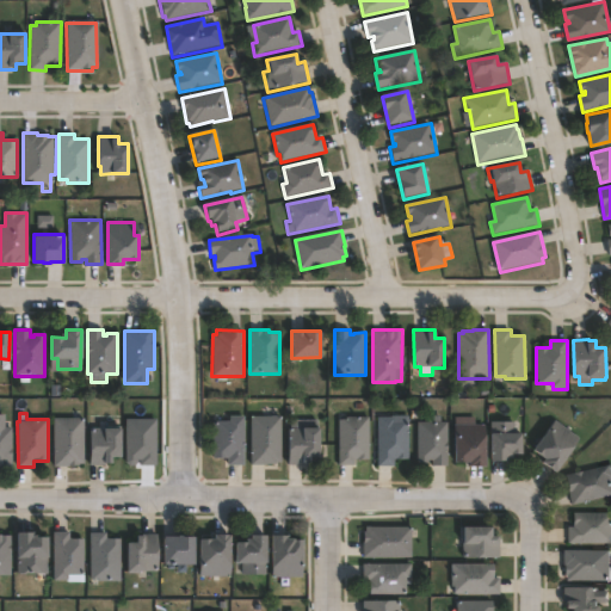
[(0,414),(5,414),(5,427),(12,427),(12,467),(0,467),(0,414)]
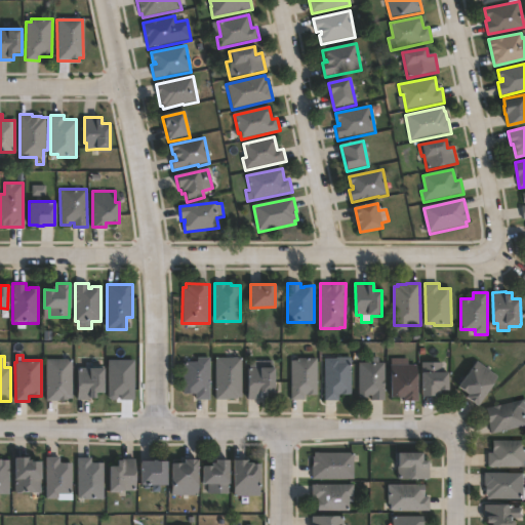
[(209,357),(209,400),(196,400),(196,394),(185,394),(184,362),(197,362),(197,357),(209,357)]
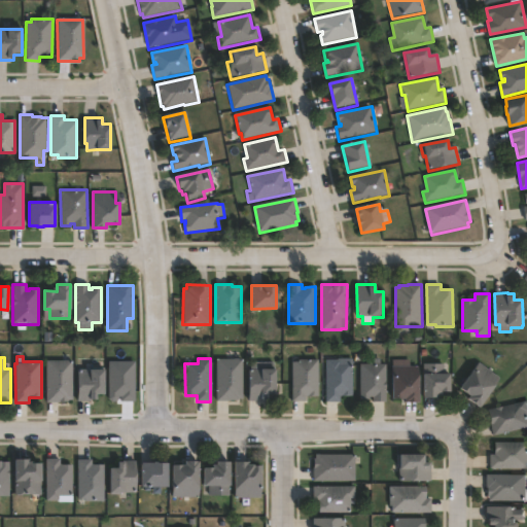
[(239,400),(217,400),(217,359),(242,358),(242,398),(239,398),(239,400)]
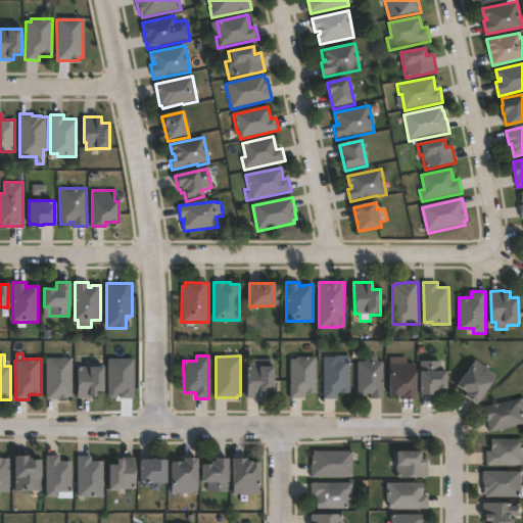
[(337,398),(324,398),(323,358),(335,358),(335,355),(349,355),(349,392),(337,392),(337,398)]
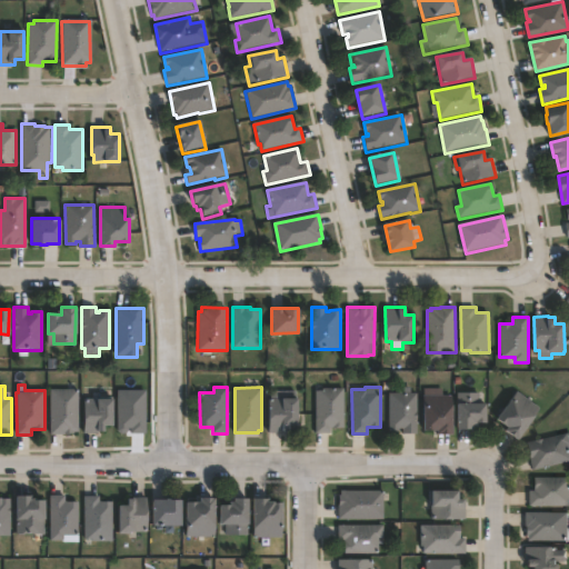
[(330,432),(316,432),(316,391),(322,391),(322,388),(343,388),(343,427),(330,427),(330,432)]
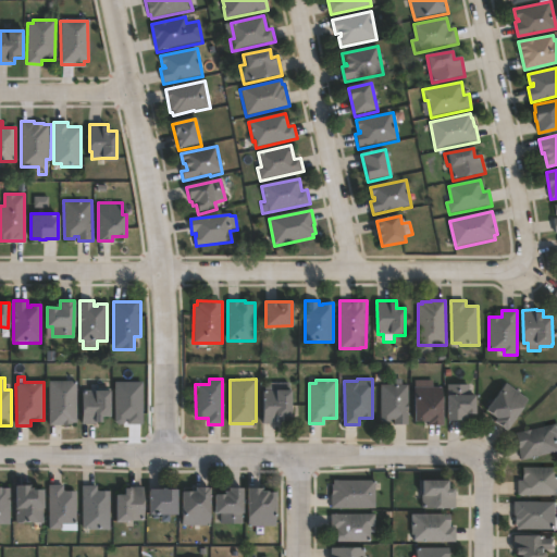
[(63,425),(49,425),(49,381),(75,381),(75,422),(72,422),(72,424),(63,424),(63,425)]
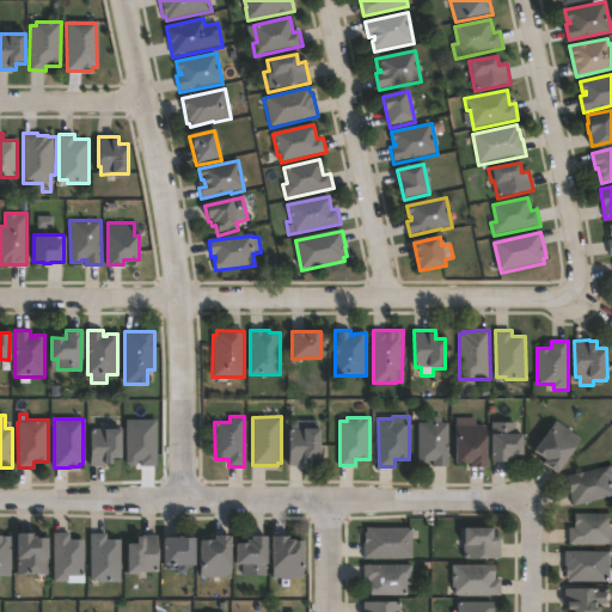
[(581,439),(557,471),(545,463),(548,460),(534,451),(556,421),(581,439)]
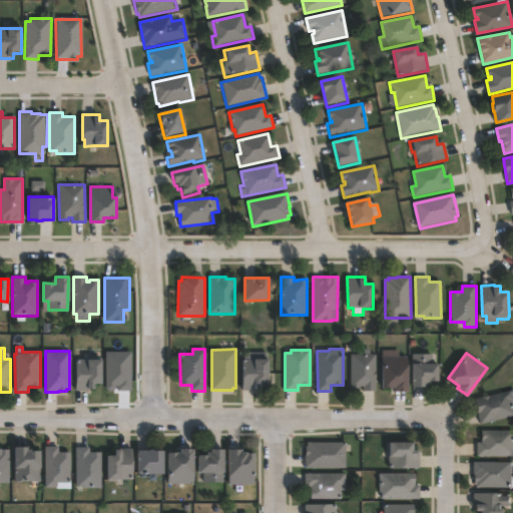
[(432,354),(432,363),(439,363),(439,380),(431,380),(431,385),(427,385),(427,387),(413,387),(413,354),(432,354)]
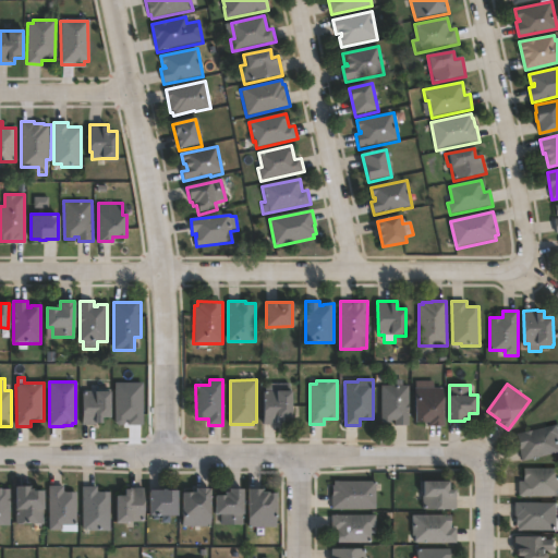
[(138,427),(137,386),(111,387),(110,427),(138,427)]
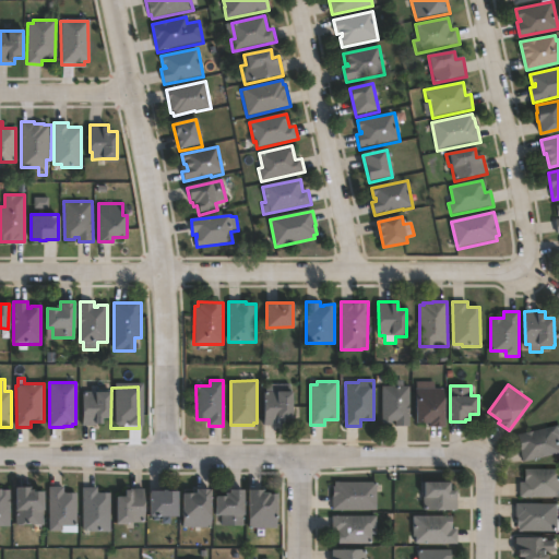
[(409,387),(409,426),(395,426),(395,420),(391,420),(391,423),(382,423),(382,387),(409,387)]
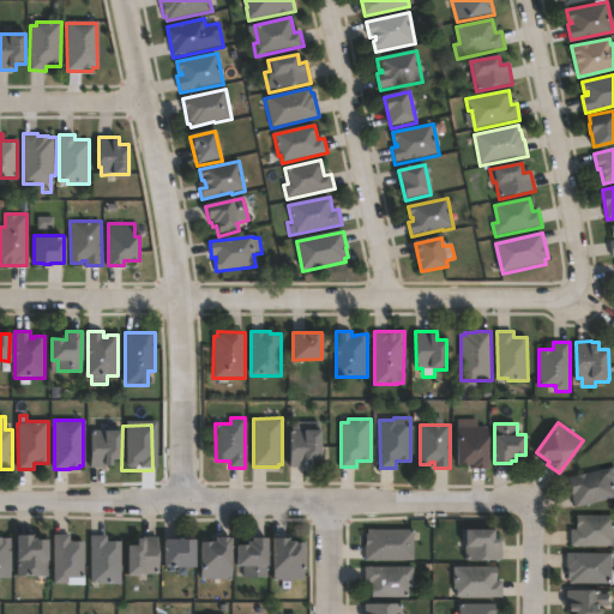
[(488,427),(487,469),(473,469),(473,463),(458,463),(458,427),(488,427)]
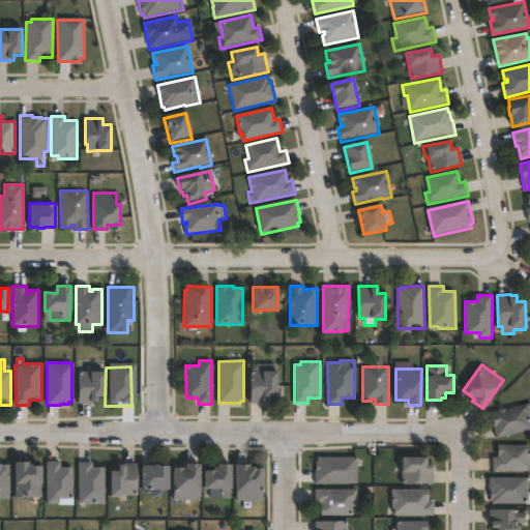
[(90,404),(78,404),(78,371),(104,371),(104,396),(96,396),(96,402),(90,402),(90,404)]
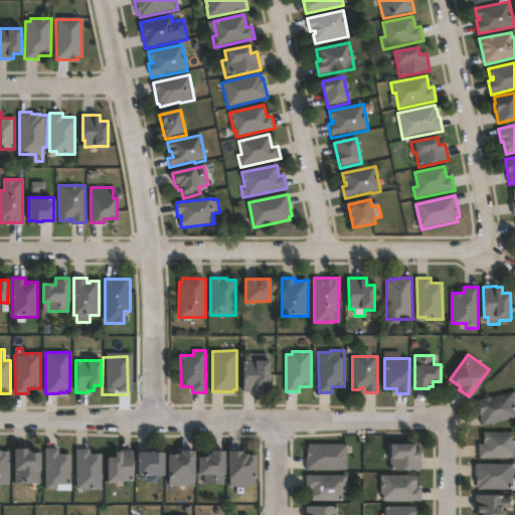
[(255,391),(243,391),(242,360),(270,360),(270,384),(262,384),(262,389),(255,390),(255,391)]
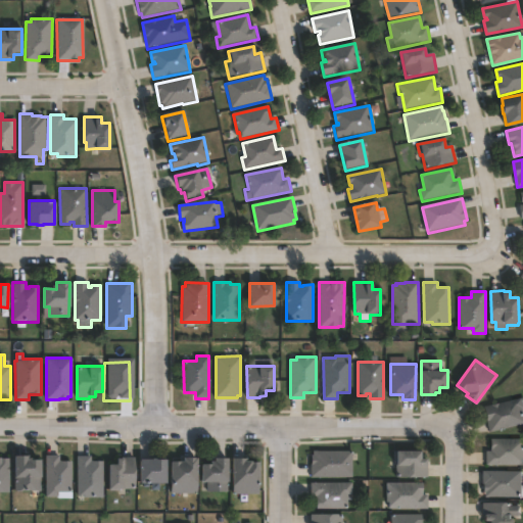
[(522,424),(490,431),(485,407),(522,398),(522,424)]
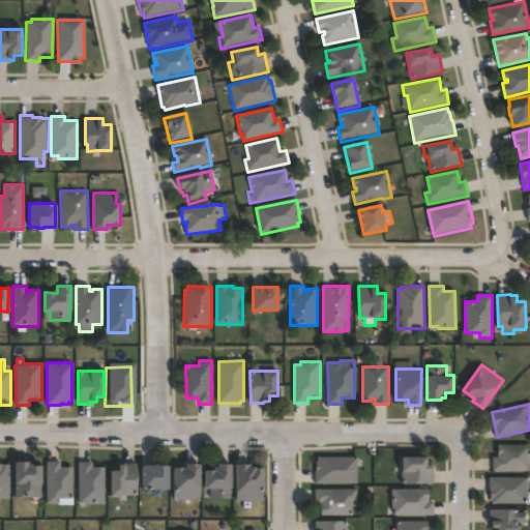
[(529,471),(493,471),(493,458),(498,458),(498,444),(529,444),(529,471)]
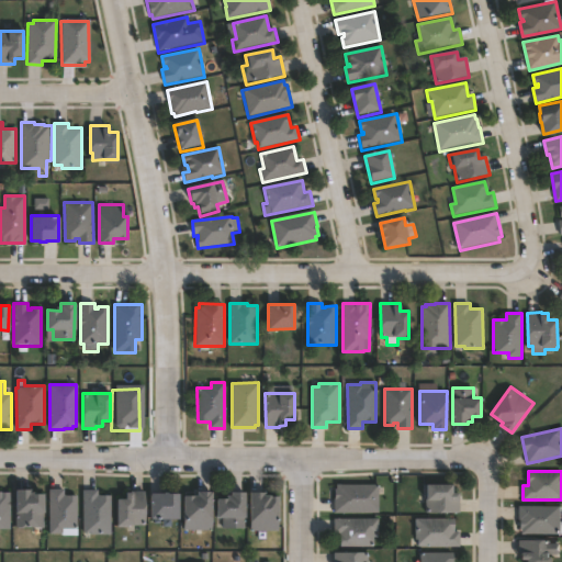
[(379,513),(334,514),(334,489),(337,489),(337,484),(379,484),(379,513)]
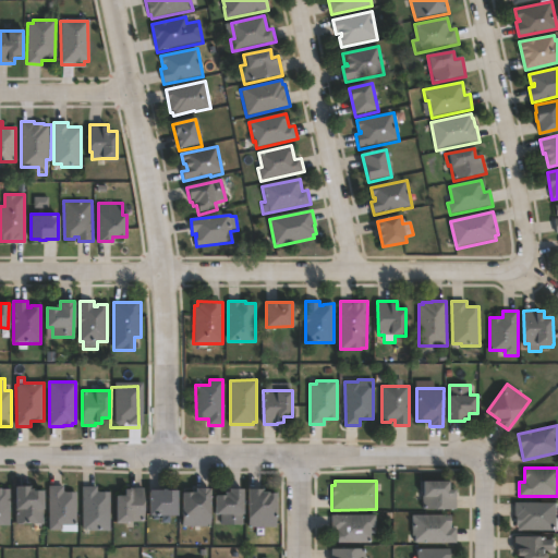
[(449,481),(449,489),(457,489),(457,509),(423,509),(423,495),(424,495),(424,493),(421,493),(421,481),(449,481)]
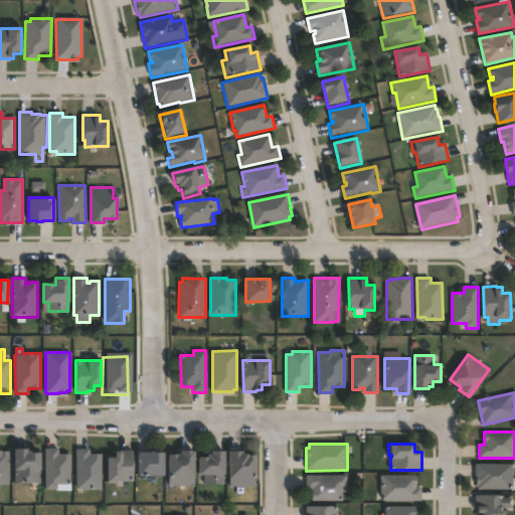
[(30,448),(30,452),(39,452),(39,483),(14,483),(14,448),(30,448)]
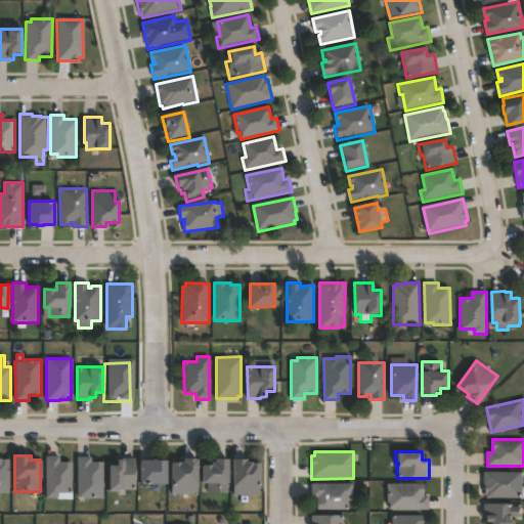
[(59,455),(59,462),(71,462),(71,493),(56,493),(56,498),(45,498),(45,455),(59,455)]
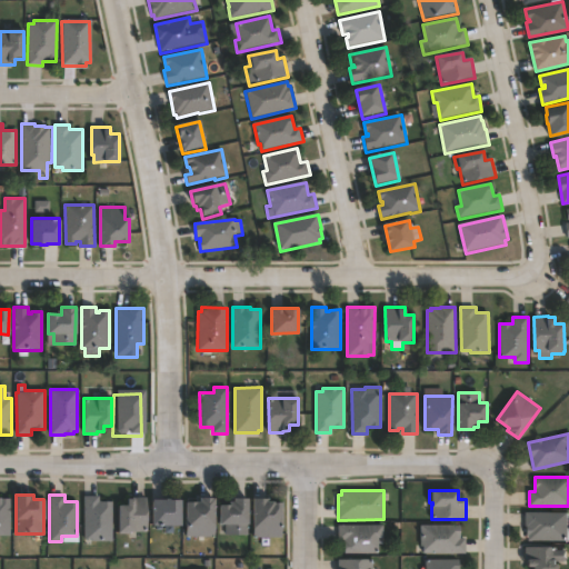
[(111,501),(111,541),(91,541),(91,539),(83,539),(85,496),(99,496),(99,500),(111,501)]
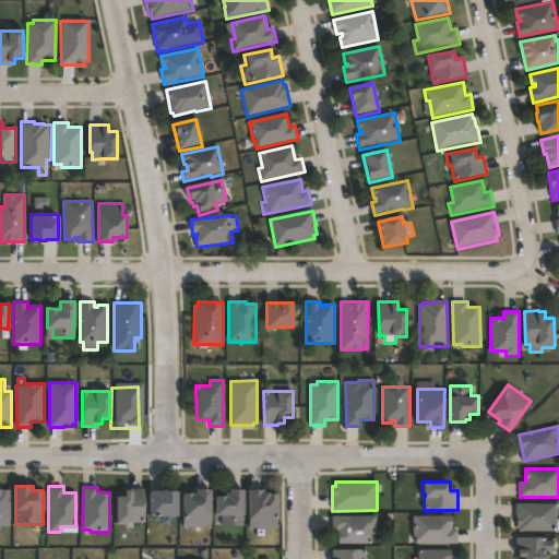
[(0,489),(9,489),(9,526),(0,526),(0,489)]
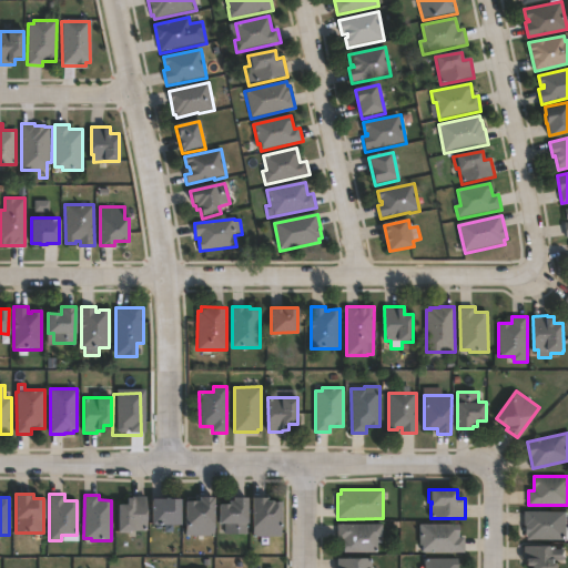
[(130,533),(118,533),(118,504),(127,504),(127,497),(132,497),(146,497),(146,524),(143,524),(143,530),(130,530),(130,533)]
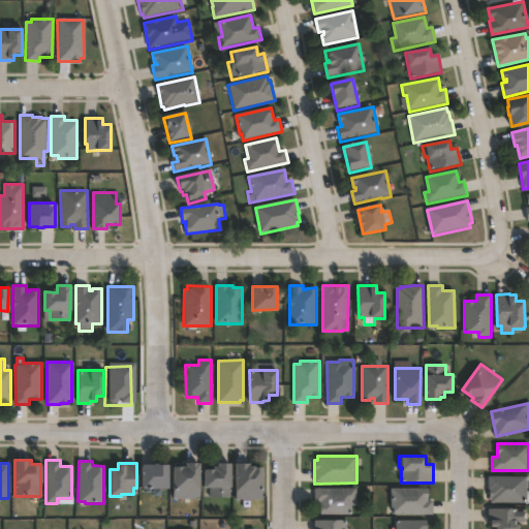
[(157,463),(157,464),(167,464),(167,489),(141,489),(141,464),(153,464),(153,463),(157,463)]
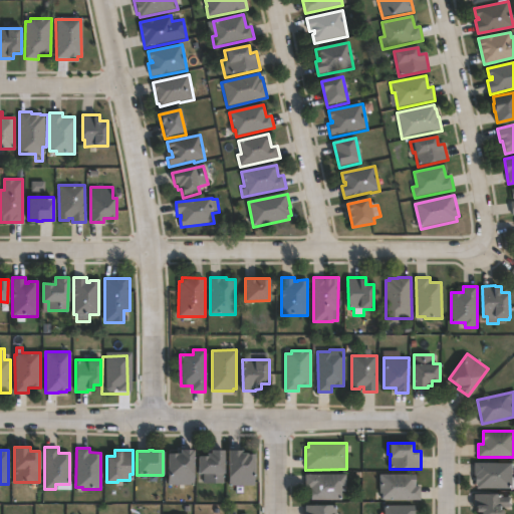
[(194,485),(168,485),(168,453),(180,453),(180,450),(193,450),(194,485)]
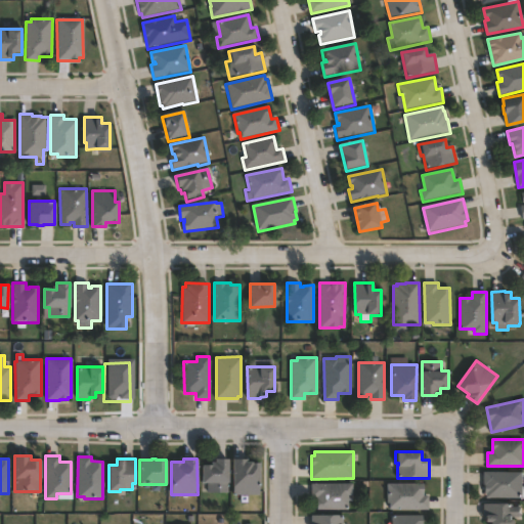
[(227,483),(227,493),(208,493),(208,483),(202,483),(202,465),(210,465),(211,462),(215,462),(215,459),(229,459),(228,483),(227,483)]
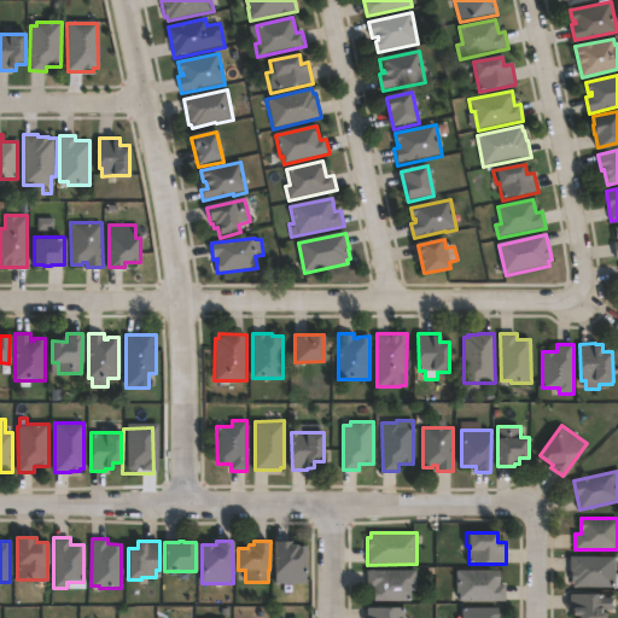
[(292,541),(292,544),(297,544),(297,546),(307,546),(307,584),(274,584),(274,541),(292,541)]
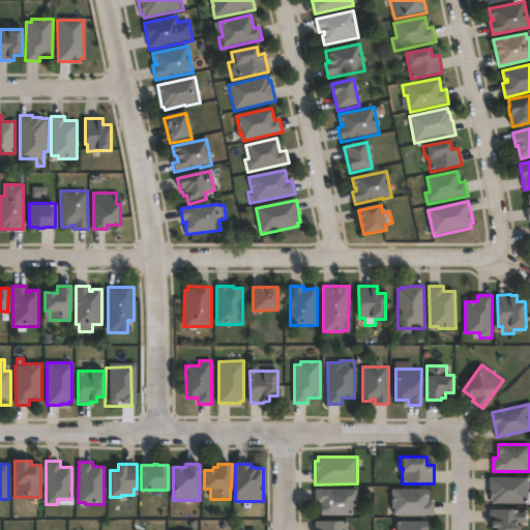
[(529,477),(529,503),(492,503),(492,499),(491,499),(491,492),(490,492),(490,477),(529,477)]
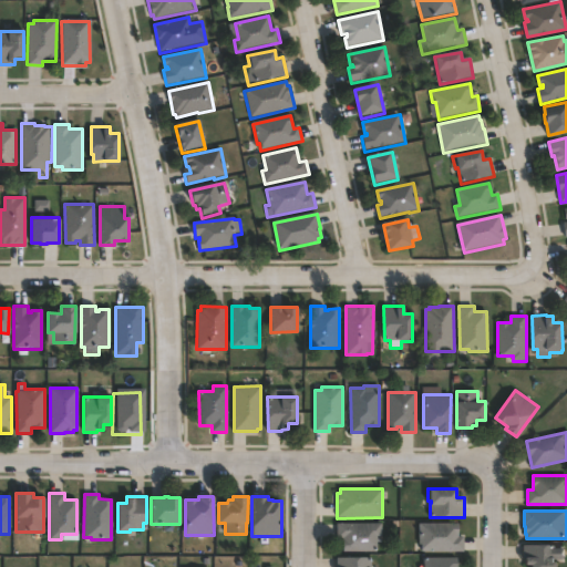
[(378,536),(378,553),(343,553),(343,538),(337,538),(337,523),(381,523),(381,536),(378,536)]
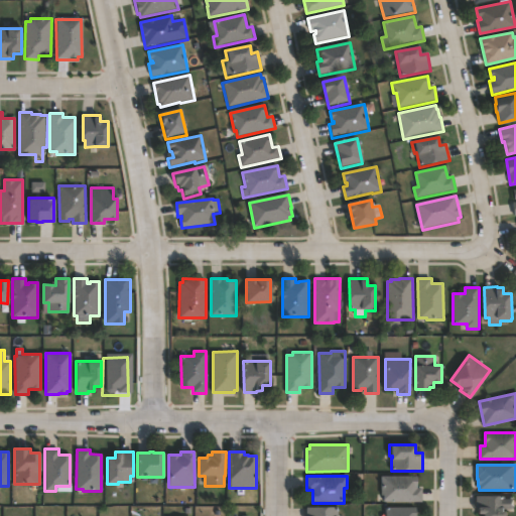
[(417,477),(417,488),(422,489),(422,502),(384,502),(384,495),(381,495),(381,476),(417,477)]
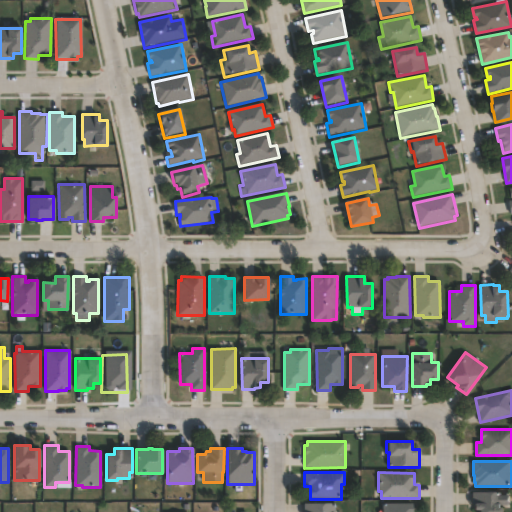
[(503,492),(503,503),(505,503),(505,511),(481,511),(475,511),(475,505),(472,505),(472,492),(503,492)]
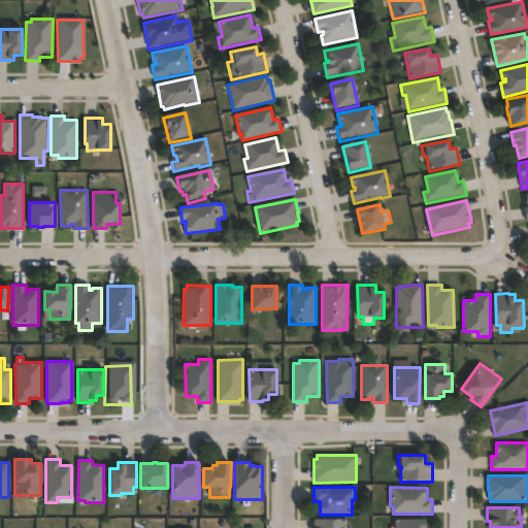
[(426,520),(426,527),(395,527),(395,519),(426,520)]
